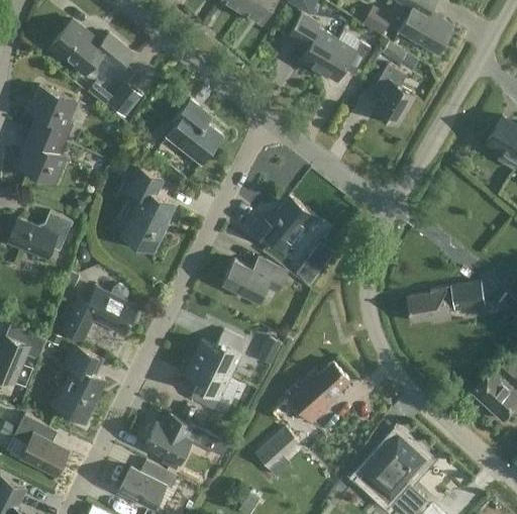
[(222,0),(241,11),(247,0),(222,0)]
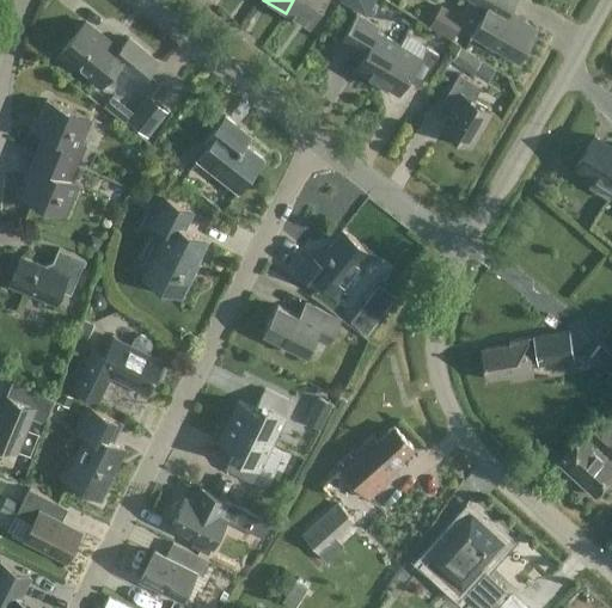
[(293,0),(286,13),(311,28),(326,0),(293,0)]
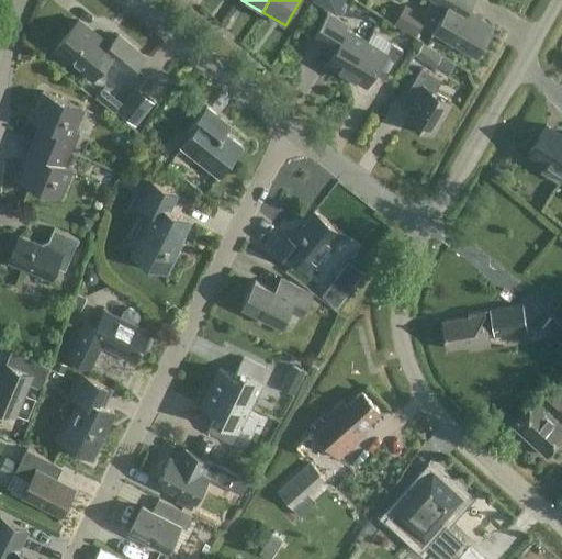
[(319,0),(318,2),(344,15),(351,0),(319,0)]
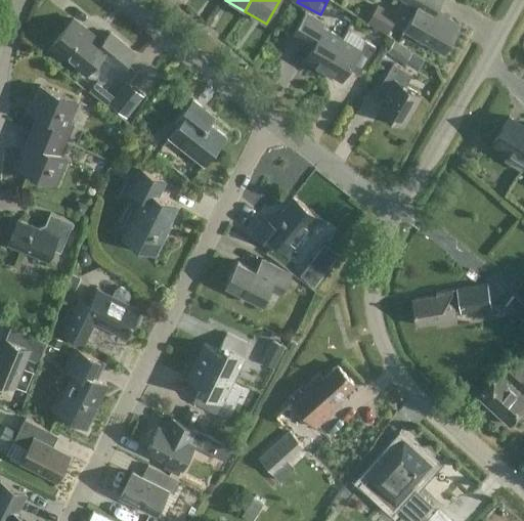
[(403,33),(443,55),(460,27),(435,12),(442,0),(400,0),(417,9),(403,33)]
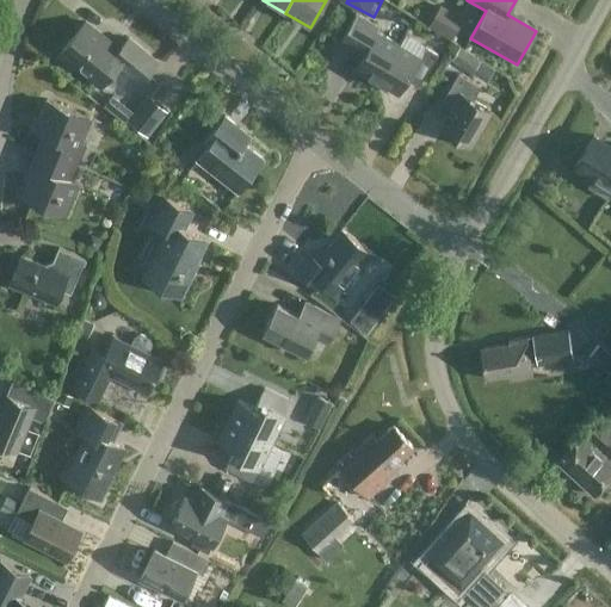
[(427,28),(451,42),(463,22),(440,7),(427,28)]
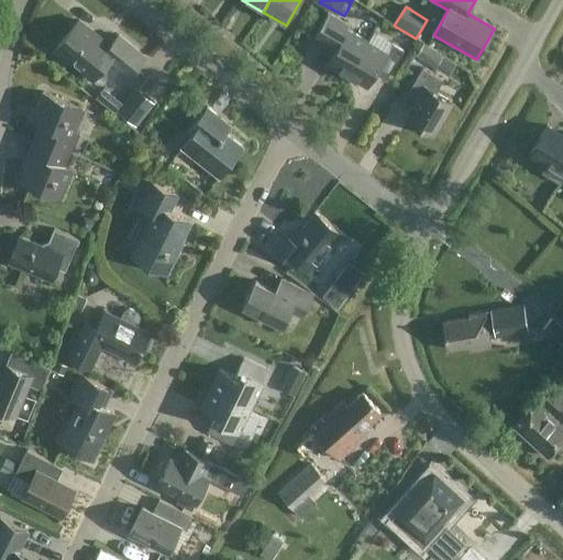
[(349,26),(328,14),(313,40),(334,52),(327,66),(348,78),(367,43),(346,31),(349,26)]
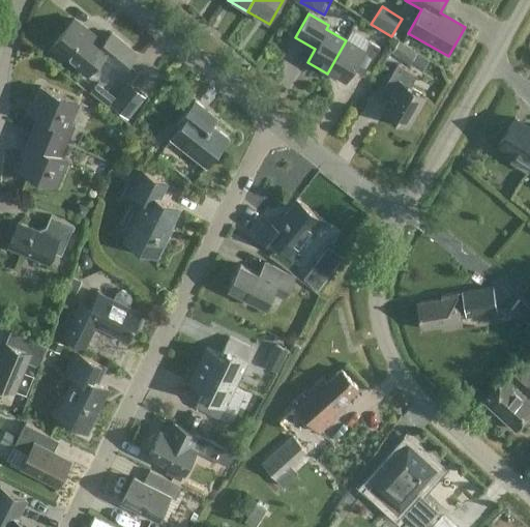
[(111,35),(102,46),(72,22),(52,48),(88,77),(104,57),(122,72),(136,56),(111,35)]
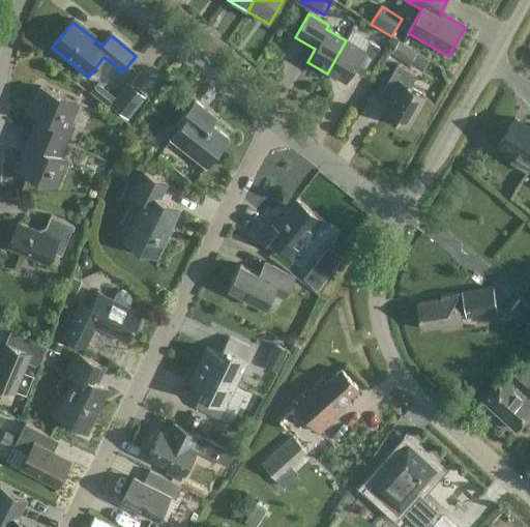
[(346,40),(327,74),(346,84),(353,71),(362,77),(379,49),(370,44),(364,52),(346,40)]
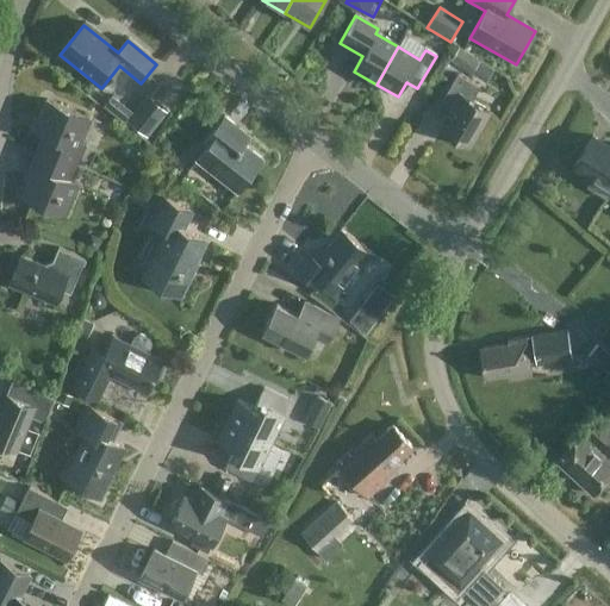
[(460,47),(452,60),(472,73),(479,60),(460,47)]
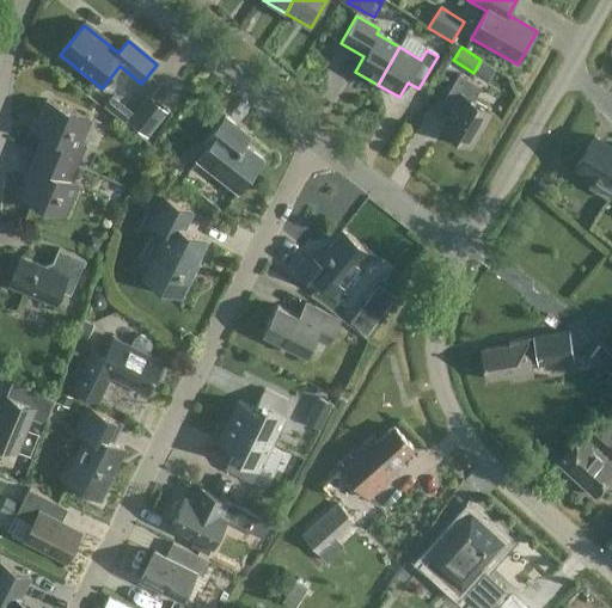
[(442,133),(470,148),(490,112),(473,103),(481,90),(458,77),(439,111),(451,118),(442,133)]
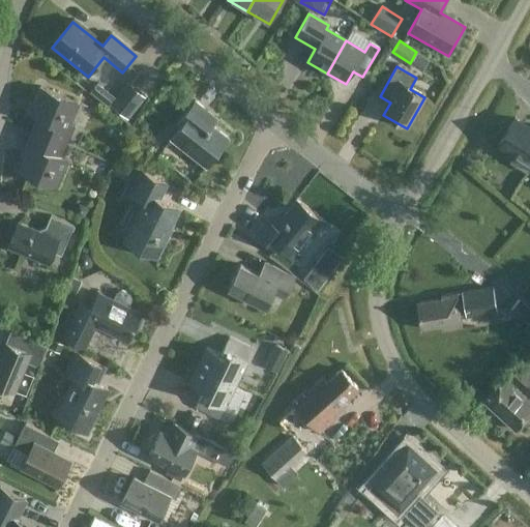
[(110,106),(128,120),(146,98),(127,84),(110,106)]
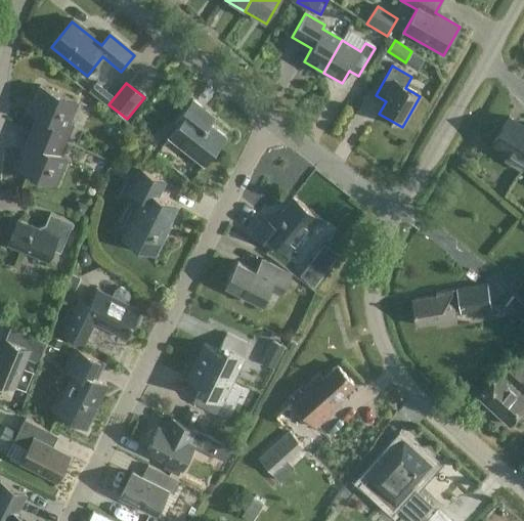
[(31,130),(67,144),(74,127),(70,125),(78,103),(39,87),(29,114),(36,117),(31,130)]
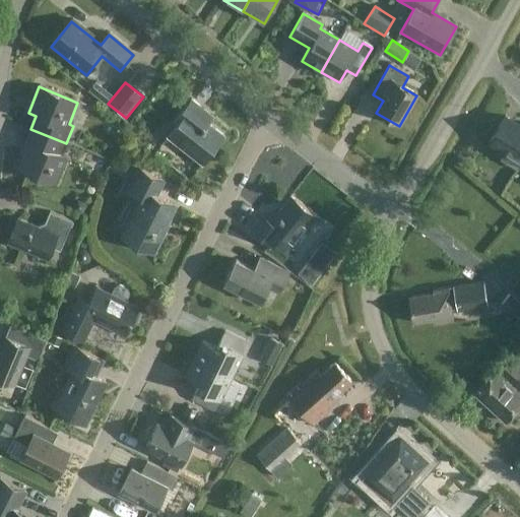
[(168,138),(202,166),(224,138),(200,119),(205,112),(191,101),(175,123),(178,125),(168,138)]
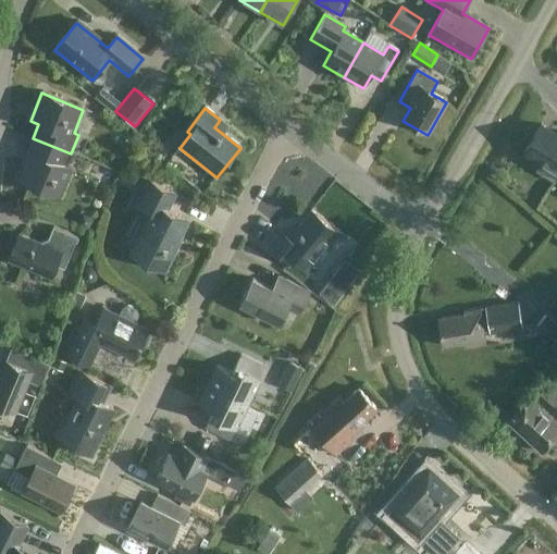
[(556,136),(541,126),(523,155),(541,164),(536,172),(554,183),(556,177),(556,136)]
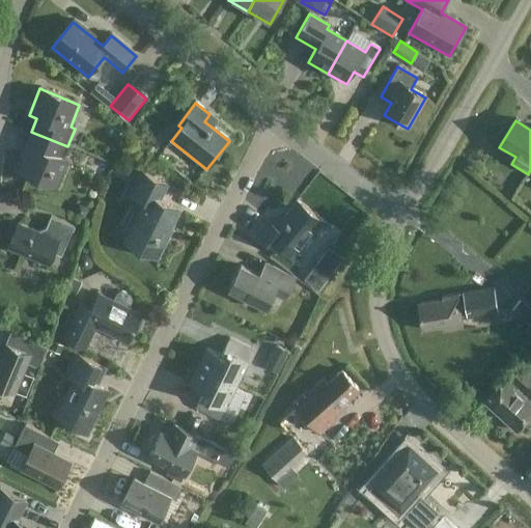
[(67,146),(31,132),(25,146),(28,147),(18,173),(57,190),(67,163),(61,160),(67,146)]
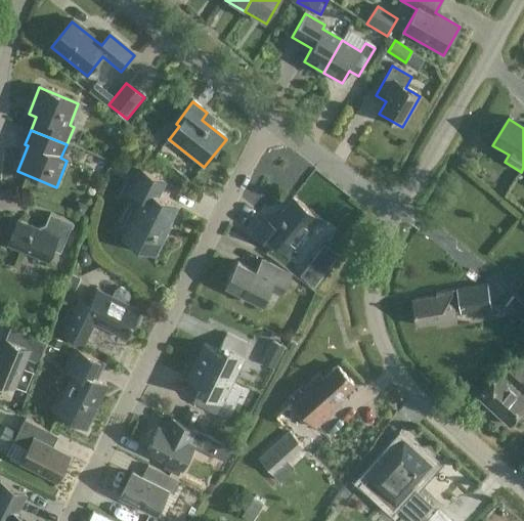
[(122,241),(155,257),(164,237),(163,236),(176,209),(157,199),(165,184),(138,171),(128,193),(141,200),(122,241)]
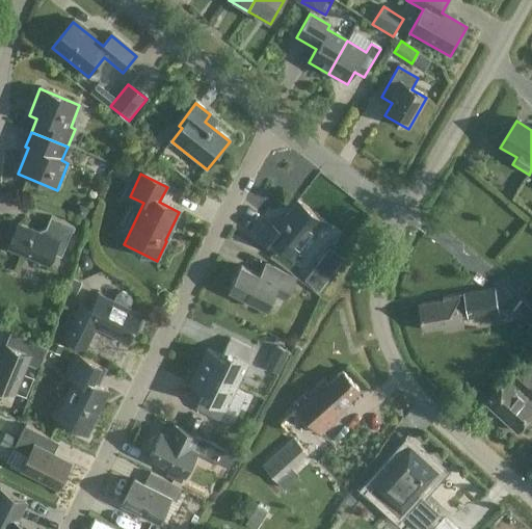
[(280,249),(293,260),(323,222),(297,202),(282,220),(280,219),(273,227),(267,222),(256,237),(276,254),(280,249)]
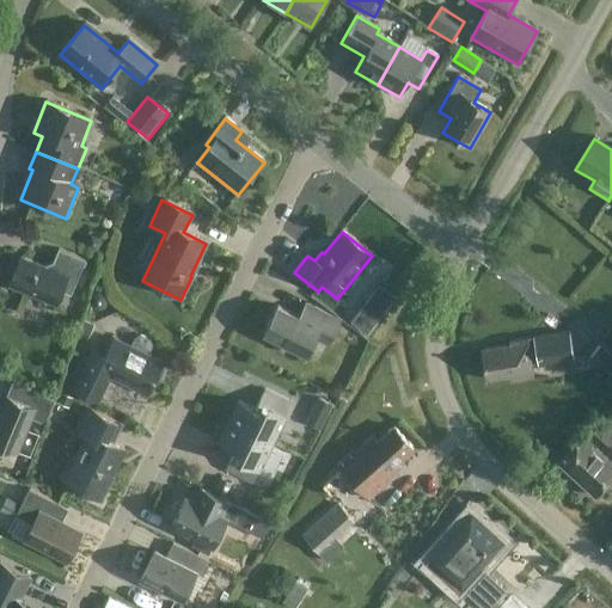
[(96,256),(102,244),(90,238),(84,249),(96,256)]
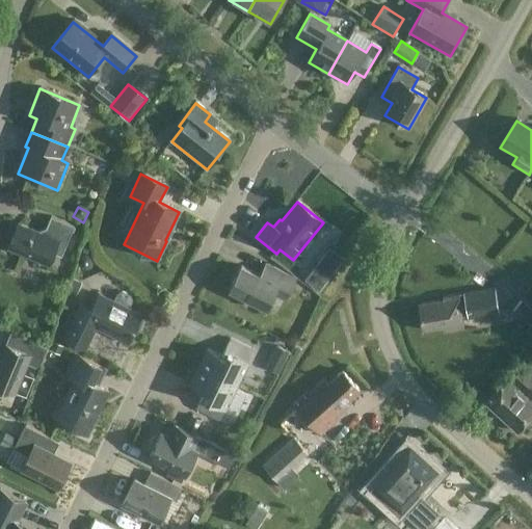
[(54,256),(61,259),(74,229),(51,218),(46,230),(37,233),(18,225),(7,249),(49,267),(54,256)]
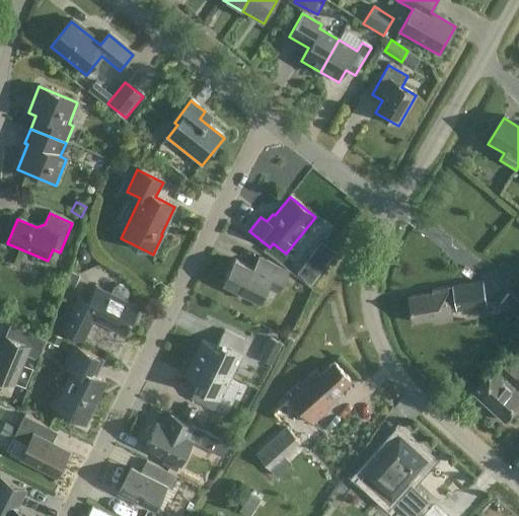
[(91,259),(88,253),(83,251),(78,253),(76,260),(78,265),(84,267),(89,264),(91,259)]
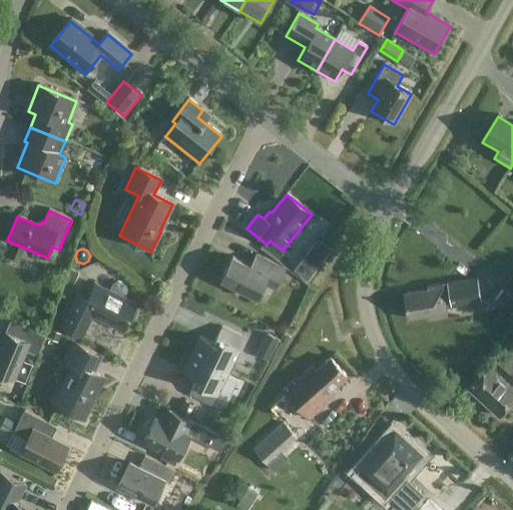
[(285,271),(263,260),(255,256),(249,267),(231,258),(220,282),(257,300),(265,285),(275,291),(285,271)]
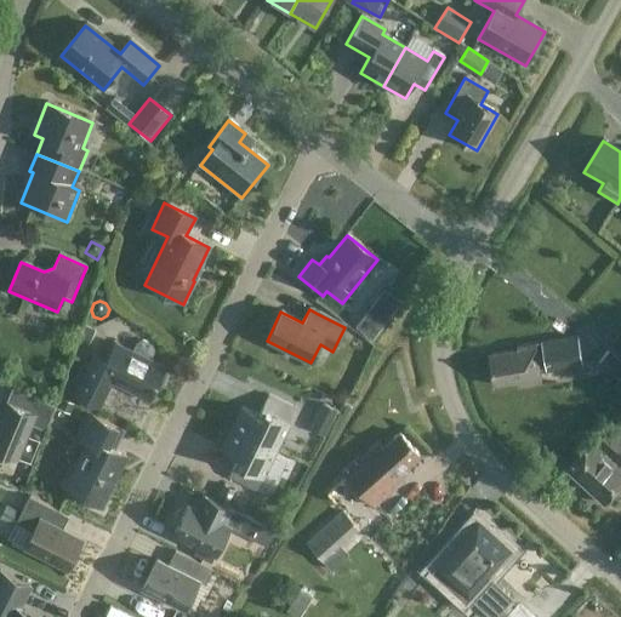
[(364,315),(355,326),(371,338),(380,327),(364,315)]
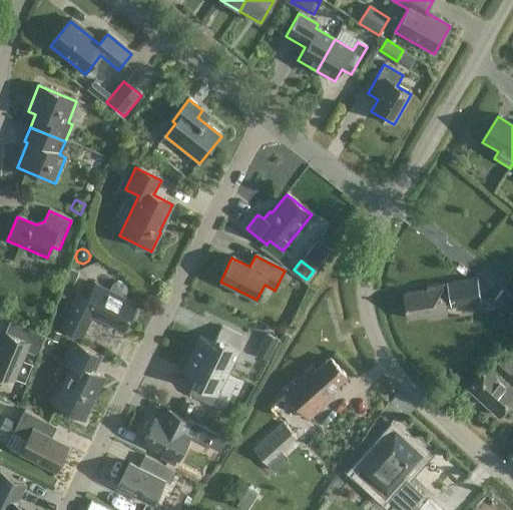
[(73,287),(78,276),(69,272),(64,283),(73,287)]
